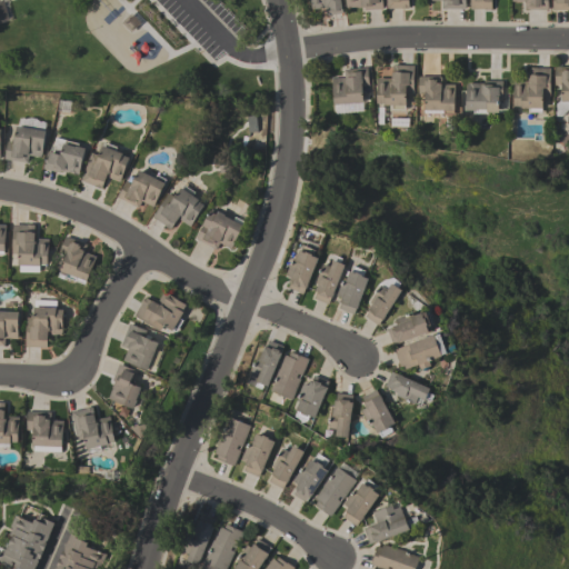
[(312,9),(310,0),(340,0),(342,12),(327,15),(326,7),(312,9)]
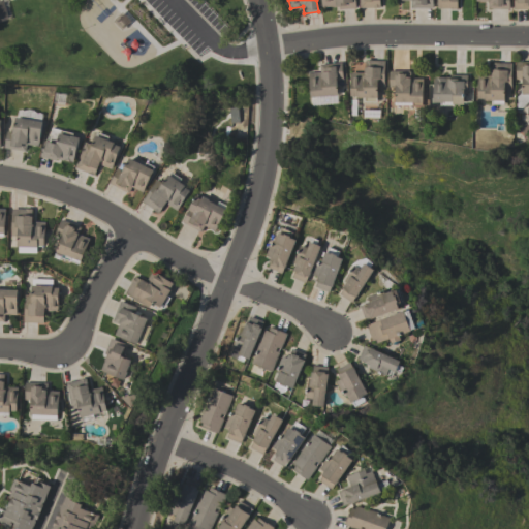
[(320,0),(354,0),(355,8),(339,8),(339,6),(333,6),(321,6),(320,0)]
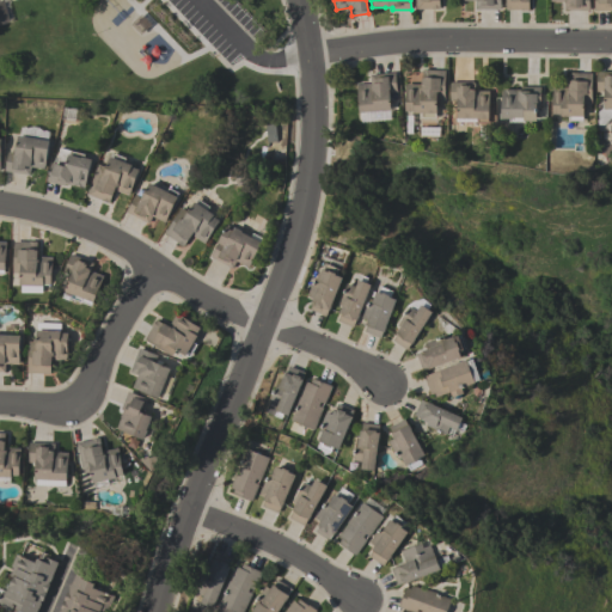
[(439,0),(440,7),(415,10),(415,2),(414,0),(439,0)]
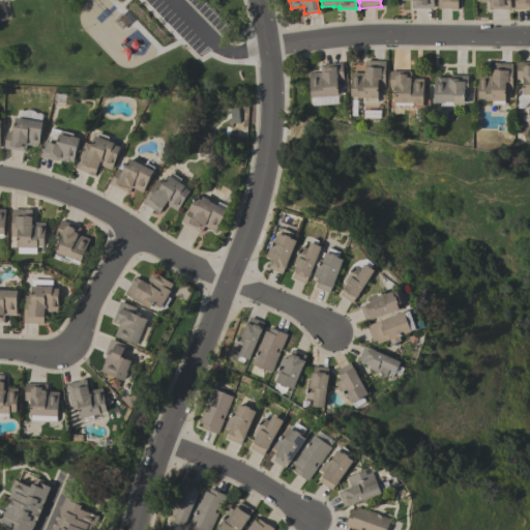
[(433,8),(432,0),(407,0),(411,0),(411,7),(433,8)]
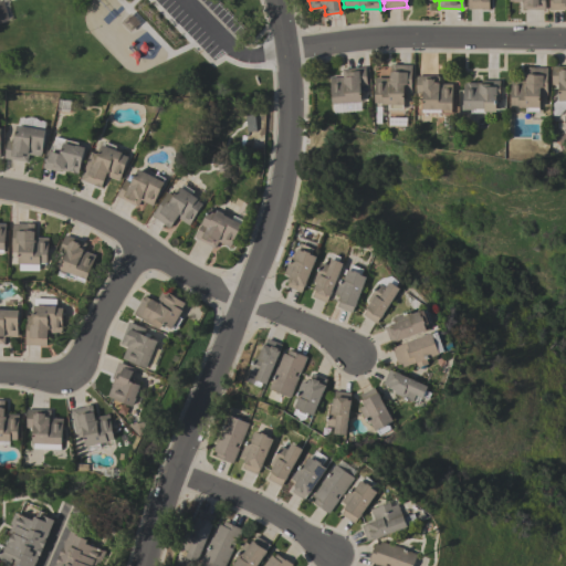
[(468,9),(468,0),(489,0),(489,9),(468,9)]
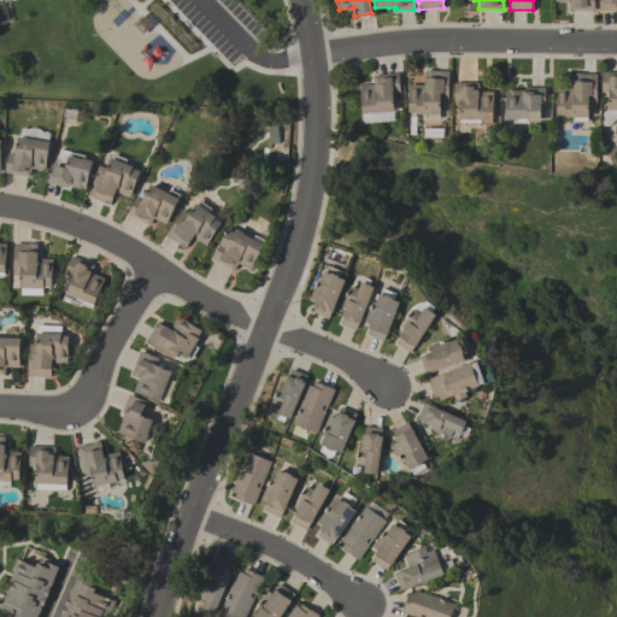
[(554,1),(554,0),(593,0),(593,10),(569,10),(569,1),(554,1)]
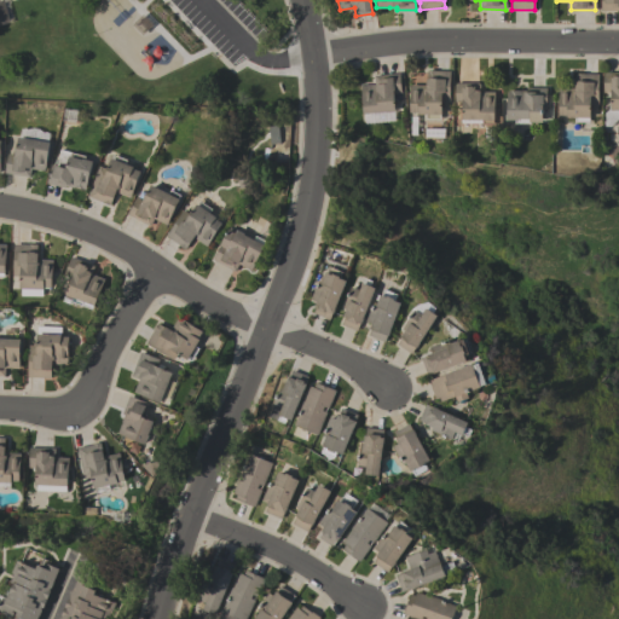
[(618,0),(618,10),(601,10),(601,0),(618,0)]
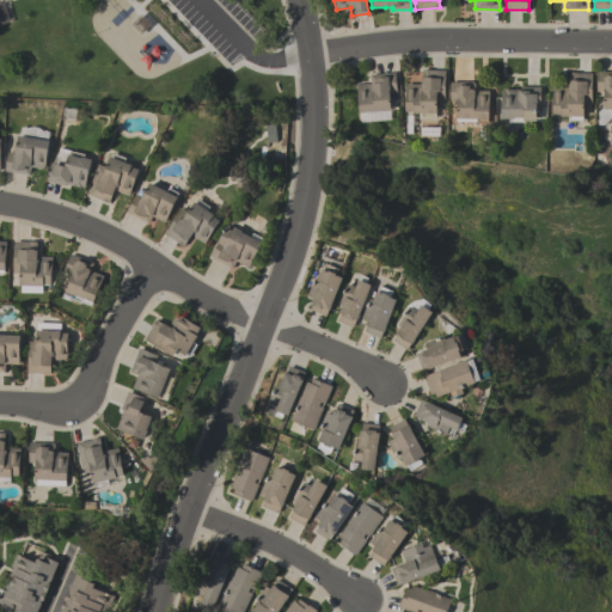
[(445,69),(445,101),(438,101),(438,112),(435,112),(435,117),(421,117),(421,112),(414,112),(414,111),(405,111),(405,83),(421,83),(421,69),(430,69),(445,69)]
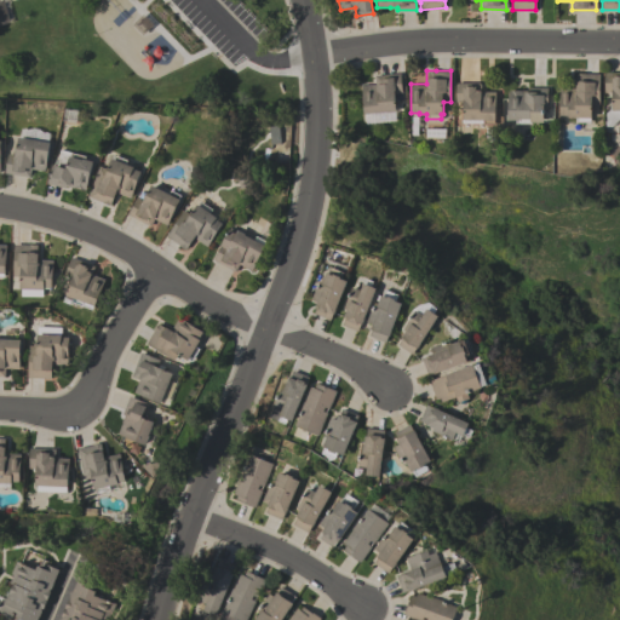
[(619,72),(619,118),(612,126),(604,126),(606,113),(609,108),(609,103),(612,103),(612,92),(604,92),(604,72),(619,72)]
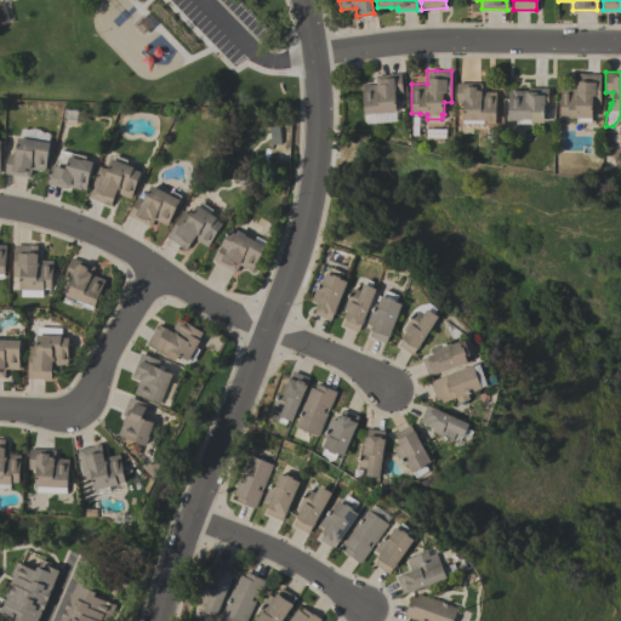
[(362,85),(376,84),(375,75),(400,73),(403,92),(396,93),(398,120),(365,124),(362,85)]
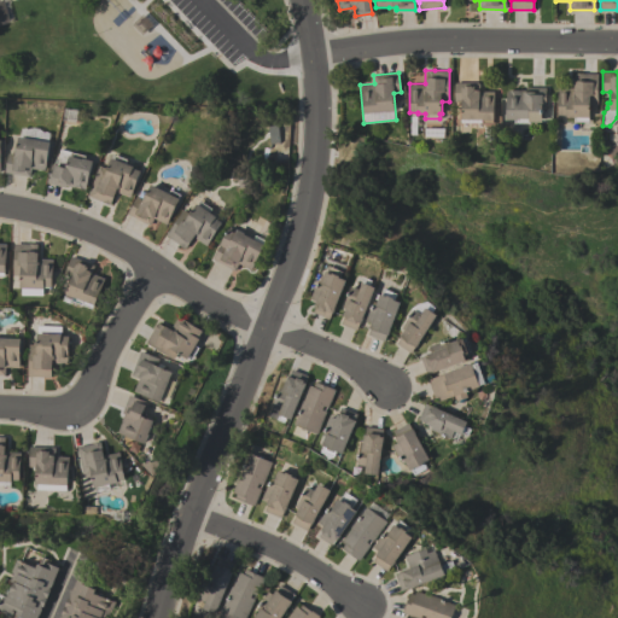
[(598,105),(589,105),(589,117),(588,117),(588,121),(573,121),(573,117),(565,117),(565,115),(558,115),(558,87),(573,87),(573,81),(575,81),(575,73),(598,73),(598,105)]
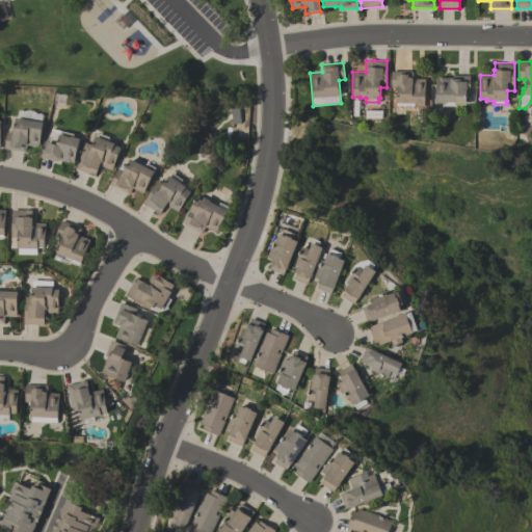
[(425,78),(425,103),(424,103),(424,106),(415,106),(415,105),(397,105),(397,84),(391,84),(391,72),(393,72),(393,71),(413,71),(413,78),(425,78)]
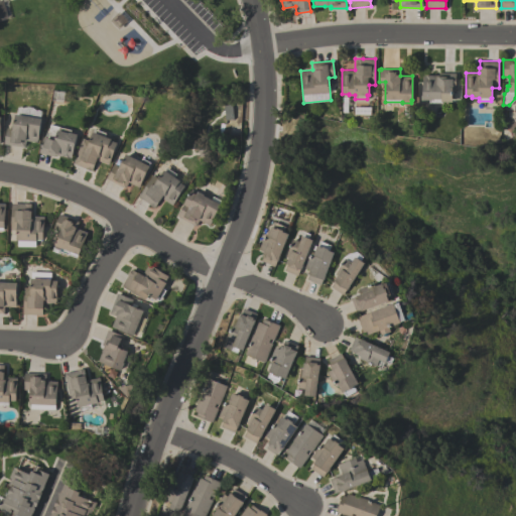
[(422,100),(422,75),(438,75),(438,73),(455,73),(455,89),(442,89),(442,99),(441,99),(441,103),(429,102),(429,100),(422,100)]
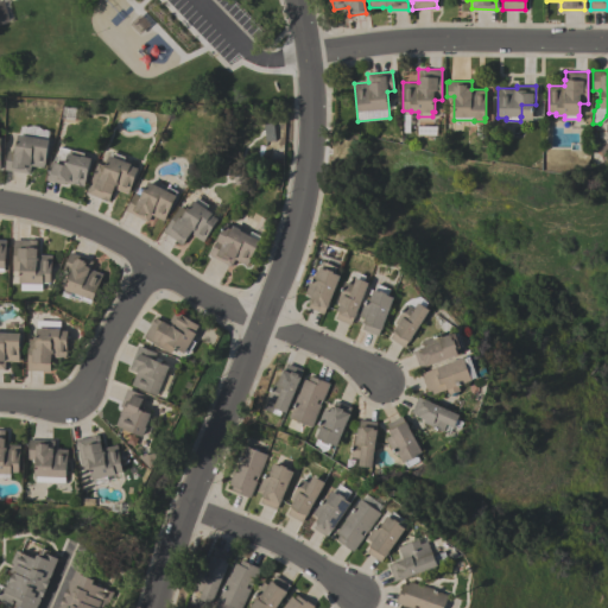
[(265,141),(264,124),(273,122),(274,140),(265,141)]
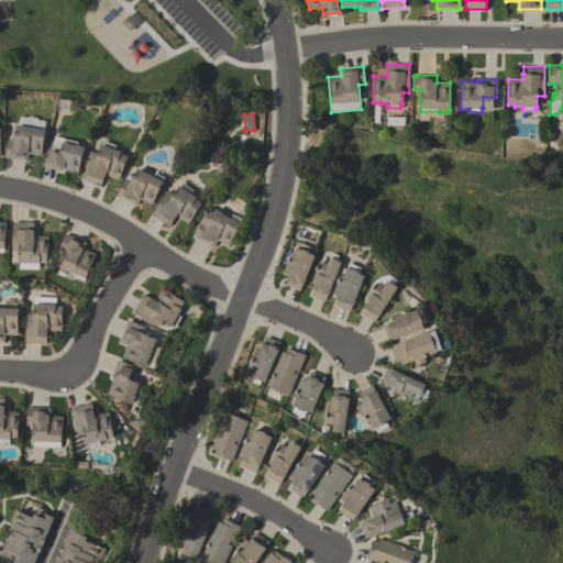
[(19,117),(21,117),(22,117),(23,118),(24,118),(25,117),(26,117),(31,117),(33,117),(35,118),(36,119),(37,120),(41,120),(42,120),(44,121),(44,122),(43,130),(45,131),(41,155),(29,153),(26,161),(3,156),(7,140),(13,141),(18,118),(19,117)]
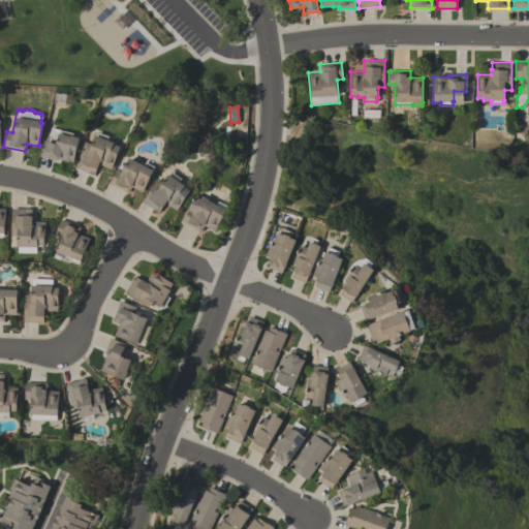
[(80,137),(72,163),(69,162),(69,161),(63,159),(62,160),(57,158),(56,160),(39,156),(43,139),(48,141),(51,127),(72,133),(72,135),(80,137)]
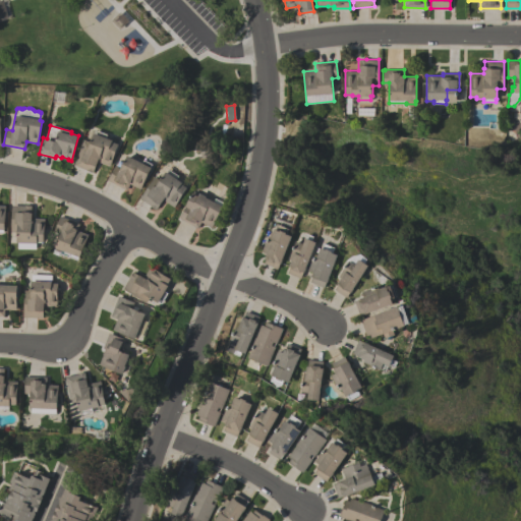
[(73,165),(83,139),(90,142),(94,133),(96,130),(106,134),(105,137),(112,139),(111,141),(118,143),(110,166),(97,161),(93,172),(85,170),(73,165)]
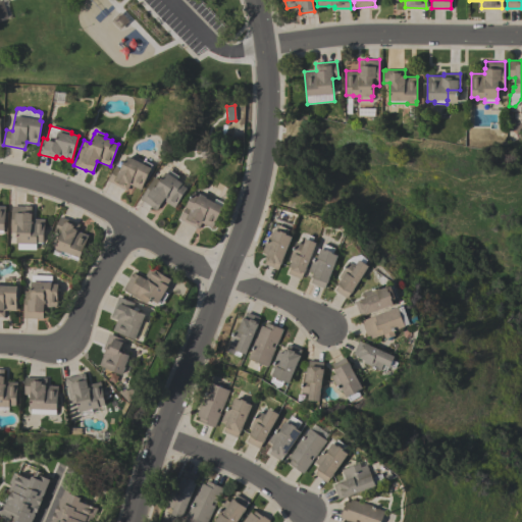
[(126,191),(107,180),(115,165),(120,168),(126,155),(142,163),(144,160),(152,164),(150,167),(151,168),(141,190),(129,184),(126,191)]
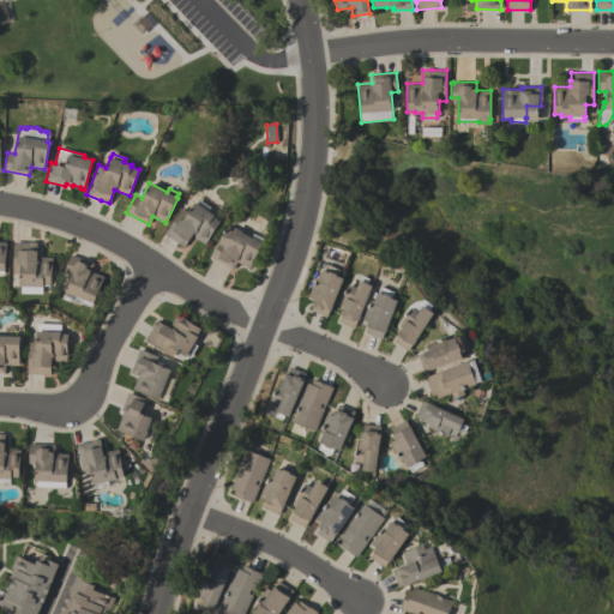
[(221,221),(205,244),(191,235),(184,247),(176,242),(164,234),(181,208),(187,211),(194,202),(196,203),(198,199),(210,208),(208,211),(214,215),(214,216),(221,221)]
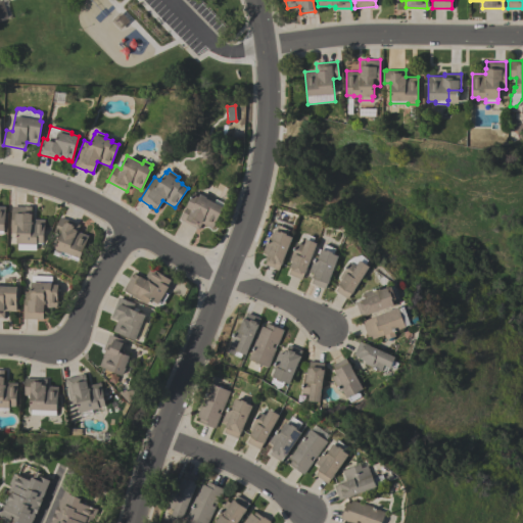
[(198,229),(179,219),(192,193),(198,196),(199,193),(206,197),(205,198),(214,202),(216,198),(224,203),(223,206),(224,207),(212,228),(201,223),(198,229)]
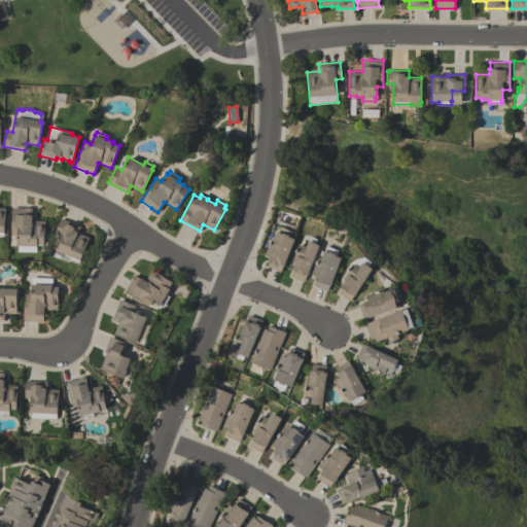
[(10,235),(11,207),(24,208),(24,207),(32,208),(31,215),(32,215),(32,220),(45,220),(44,244),(37,244),(37,246),(30,246),(30,249),(18,248),(19,245),(16,245),(18,235),(10,235)]
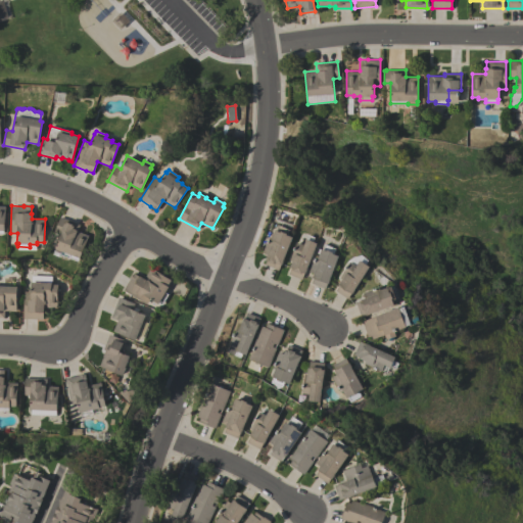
[(80,224),(77,231),(88,235),(80,257),(79,257),(78,260),(68,257),(69,254),(55,248),(60,234),(54,232),(59,217),(61,218),(61,217),(78,223),(80,224)]
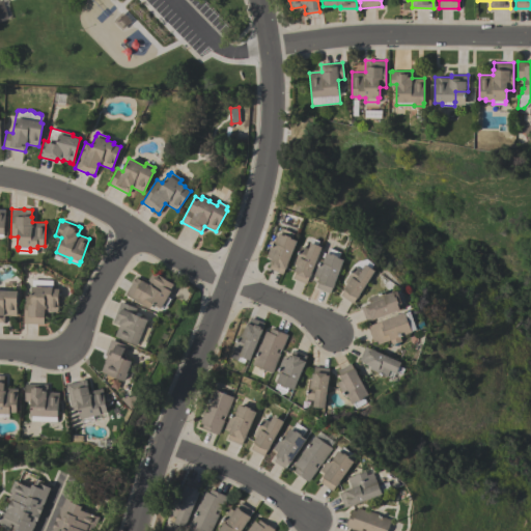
[(297,241),(285,269),(284,269),(282,274),(269,268),(271,262),(270,262),(271,258),(267,256),(273,240),(276,241),(279,233),(280,233),(282,228),(294,233),(291,239),(297,241)]
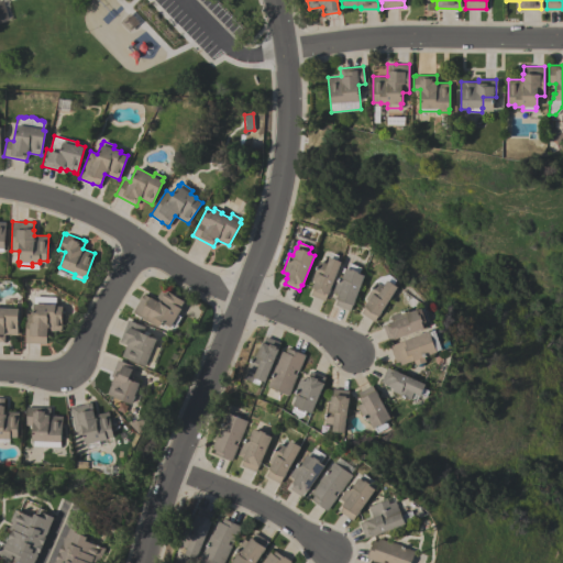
[(341,262),(328,294),(324,300),(310,295),(312,287),(311,287),(313,280),(311,279),(319,261),(327,264),(329,256),(331,257),(332,253),(339,255),(337,260),(341,262)]
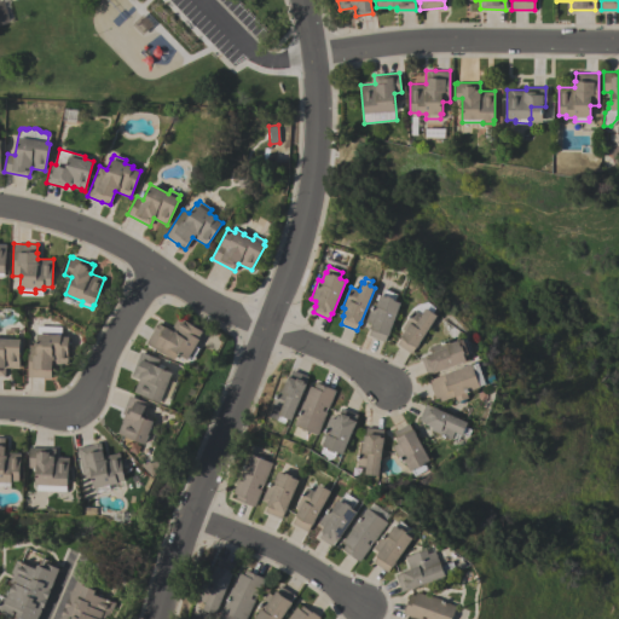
[(401,302),(388,335),(387,335),(385,341),(368,335),(370,329),(369,329),(371,323),(365,320),(370,308),(370,310),(374,302),(376,304),(380,294),(381,295),(383,288),(398,294),(394,300),(401,302)]
